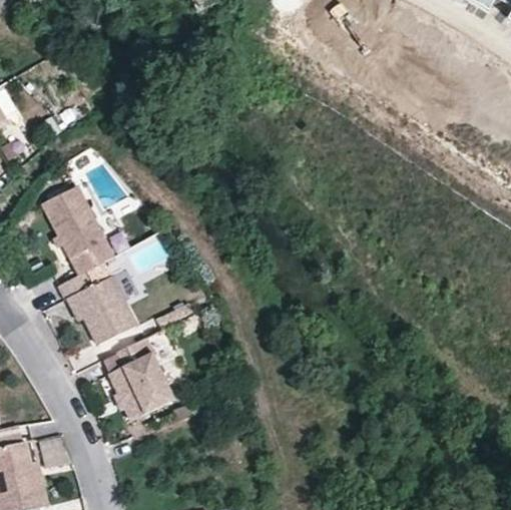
[(0,124),(8,120),(0,106),(0,124)]
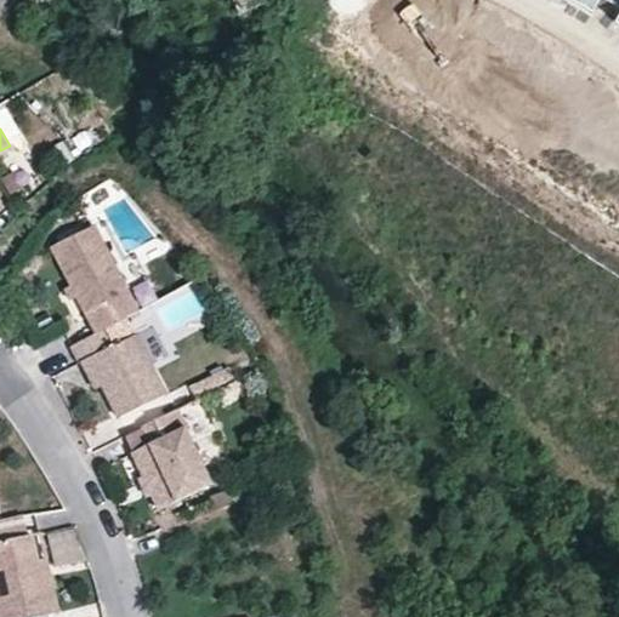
[(136,309),(126,292),(91,227),(51,246),(68,281),(74,291),(84,310),(95,330),(102,326),(136,309)]
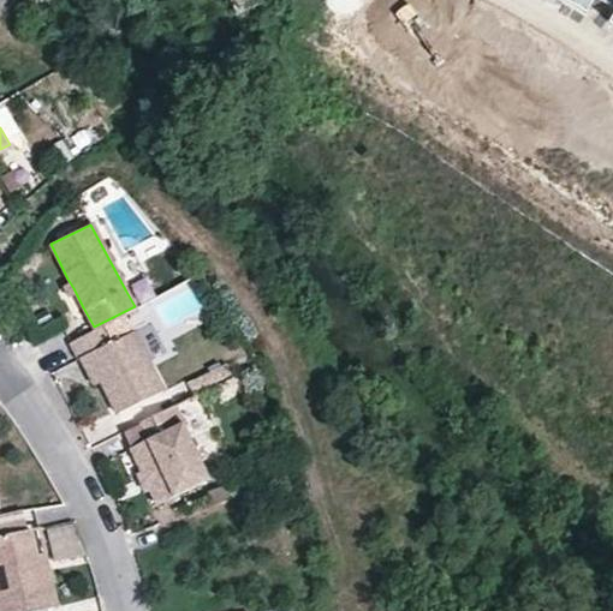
[(67,279),(59,285),(64,294),(73,288),(67,279)]
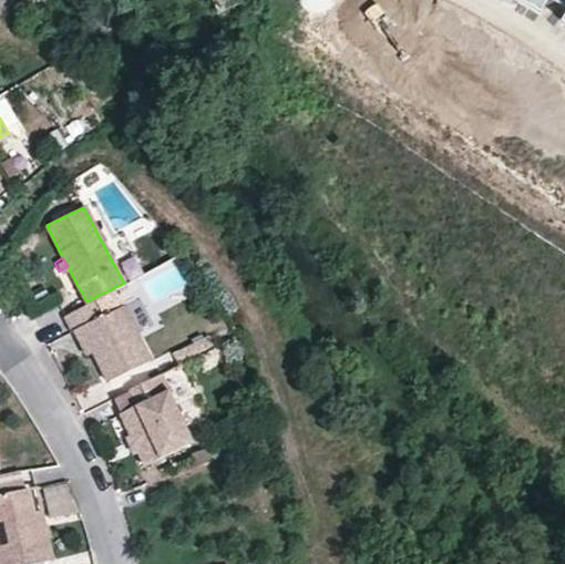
[(150,358),(136,331),(121,307),(103,316),(93,298),(86,301),(65,313),(74,329),(83,326),(95,352),(112,381),(150,358)]
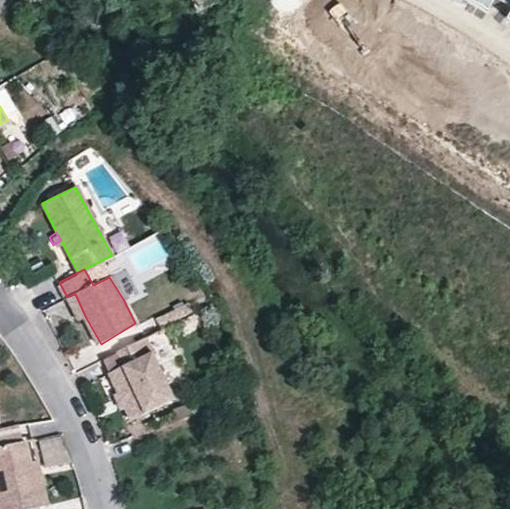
[(75,294),(67,297),(81,321),(86,318),(75,294)]
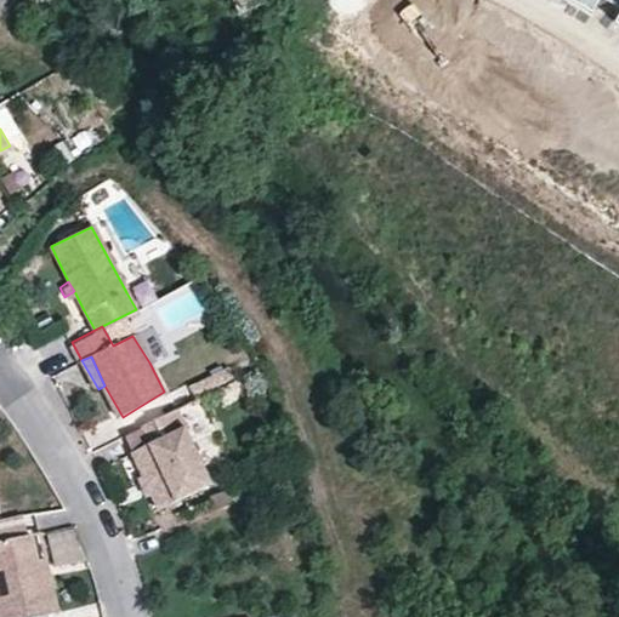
[(232,365),(185,388),(192,401),(239,378),(232,365)]
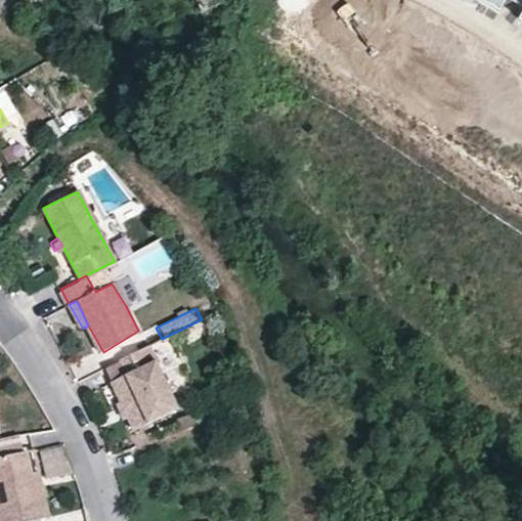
[(120,359),(125,373),(109,381),(119,399),(125,415),(132,427),(176,405),(146,346),(120,359)]
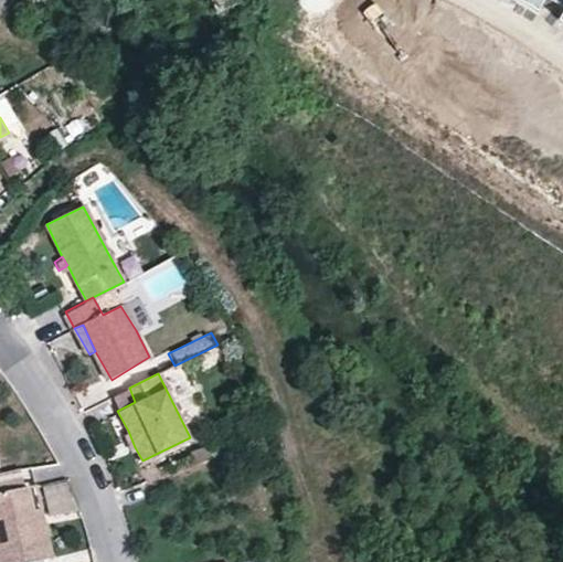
[(135,402),(129,388),(112,396),(117,411),(135,402)]
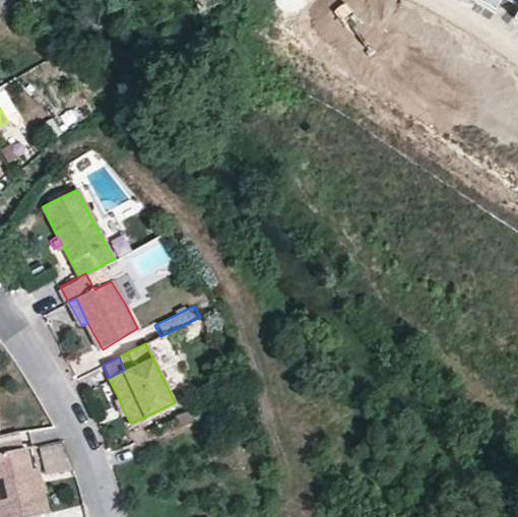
[(118,396),(112,400),(119,413),(124,411),(118,396)]
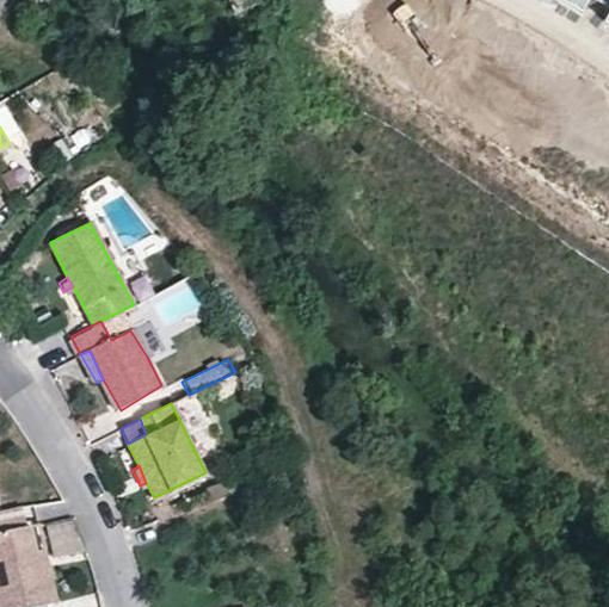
[(51,552),(82,543),(69,515),(44,520),(51,552)]
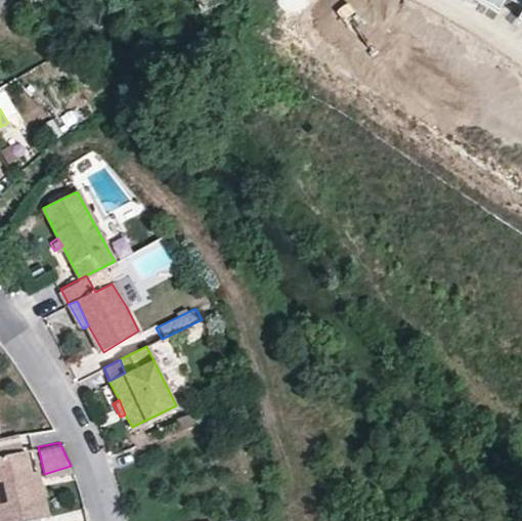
[(0,520),(39,513),(31,469),(27,449),(0,454),(0,520)]
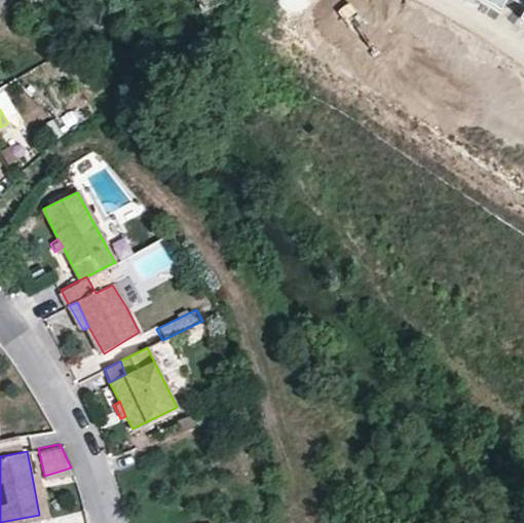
[(39,515),(49,513),(39,470),(31,471),(39,515)]
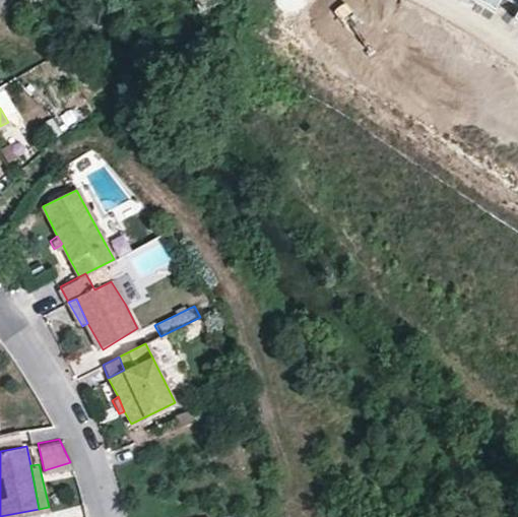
All buildings are outlined.
